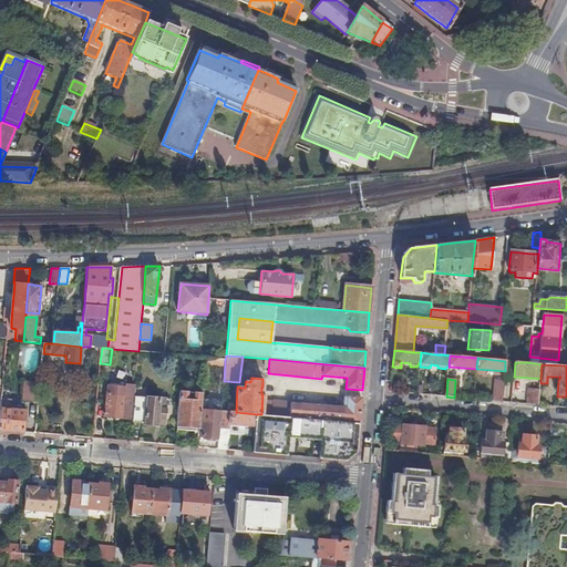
[(22,400),(39,402),(40,383),(23,381),(22,400)]
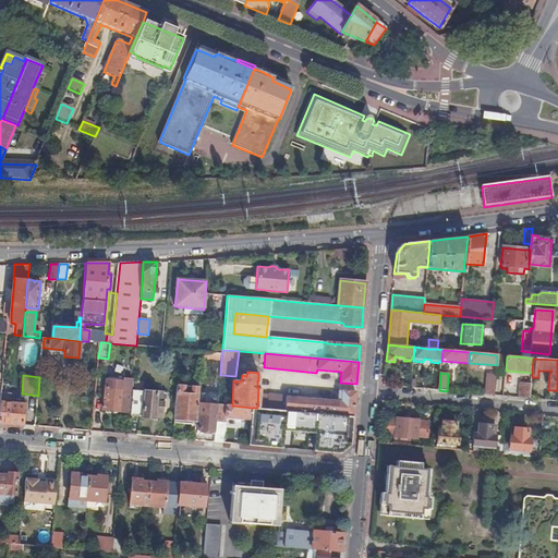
[(130,412),(132,390),(133,379),(108,377),(106,378),(104,409),(130,412)]
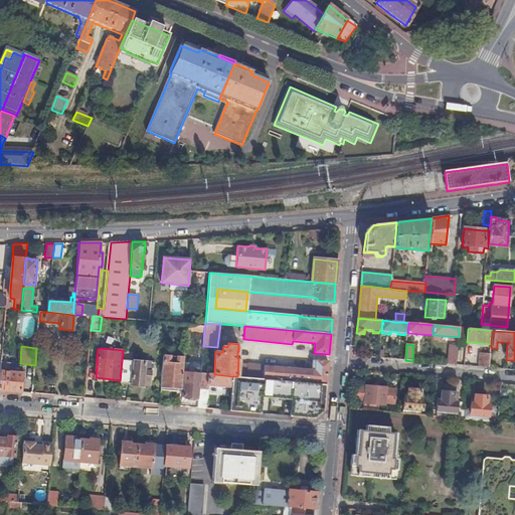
[(479,367),(489,368),(490,354),(481,353),(480,354),(479,367)]
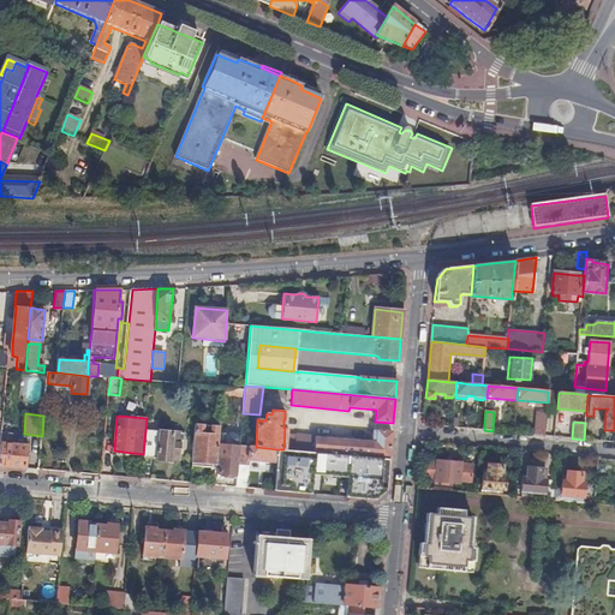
[(143,454),(143,457),(171,460),(172,454),(179,454),(181,434),(145,430),(143,454)]
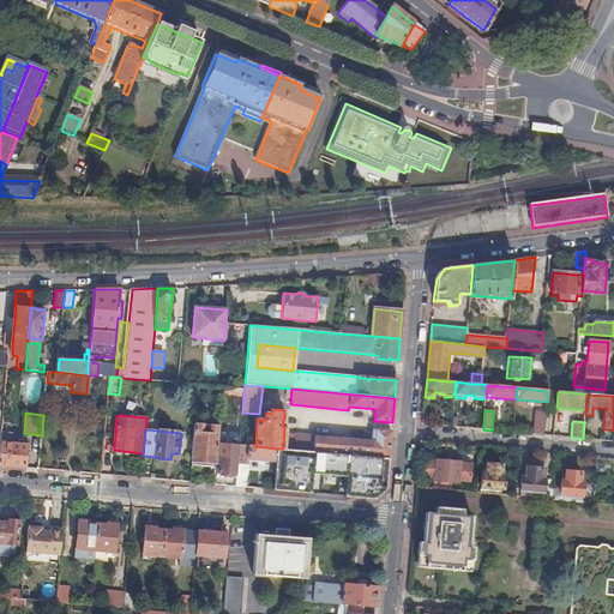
[(194,432),(192,461),(217,463),(220,434),(220,432),(203,431),(203,433),(194,432)]
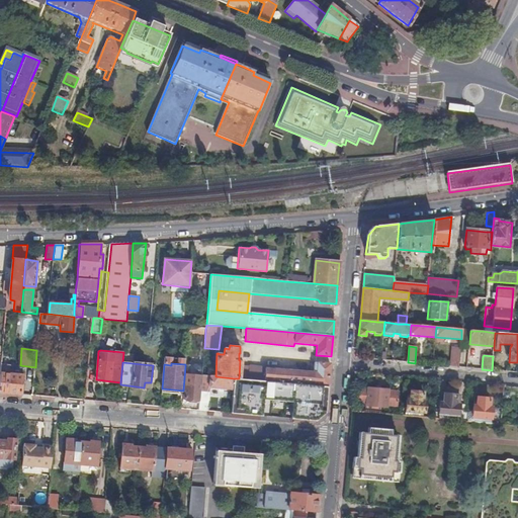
[(244,379),(328,386),(330,364),(318,363),(315,363),(314,372),(275,368),(275,369),(266,368),(266,367),(245,366),(244,379)]
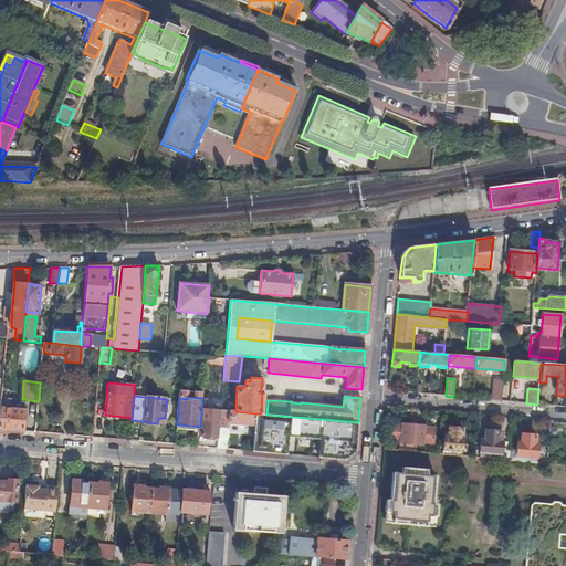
[(1,408),(0,418),(0,428),(23,430),(24,410),(1,408)]
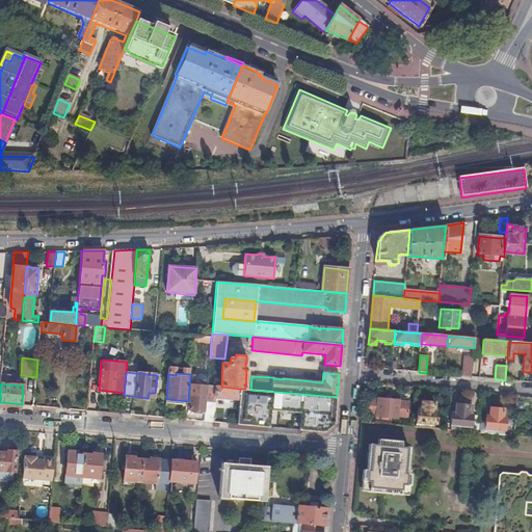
[(196,411),(206,413),(206,402),(208,388),(191,386),(189,410),(192,410),(192,414),(196,415),(196,411)]
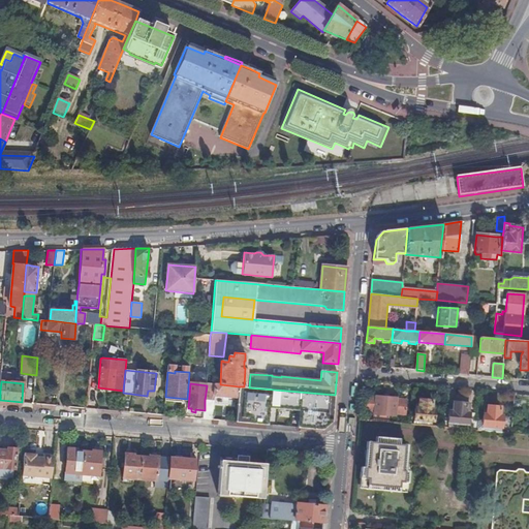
[(214,396),(239,398),(239,386),(220,384),(215,384),(214,396)]
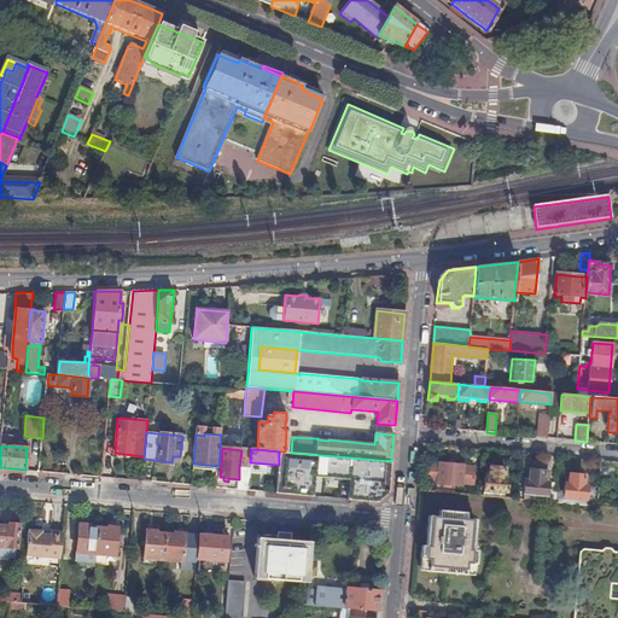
[(279,465),(277,493),(314,496),(315,476),(350,479),(349,500),(378,502),(389,493),(390,477),(391,461),(291,453),(285,452),(279,452),(279,465)]
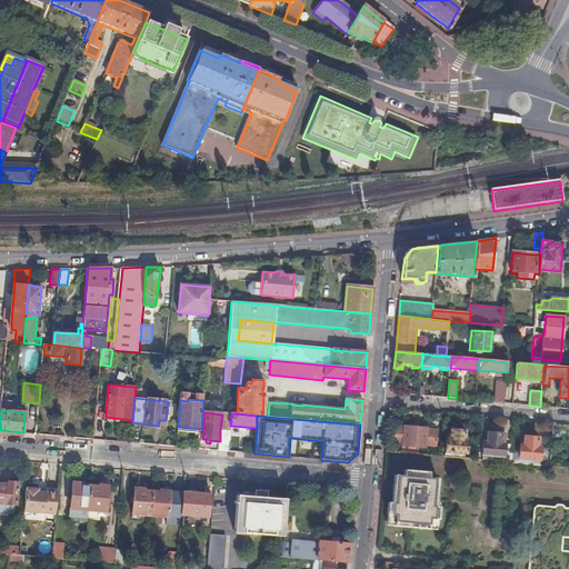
[(402,443),(401,452),(426,455),(426,447),(425,447),(425,445),(436,446),(437,431),(426,430),(426,429),(403,427),(403,428),(393,427),(392,442),(402,443)]
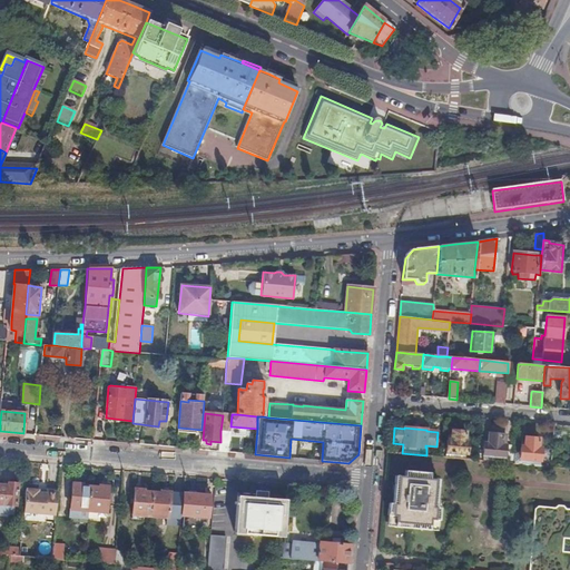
[(220,442),(219,451),(228,452),(229,432),(220,431),(220,442)]
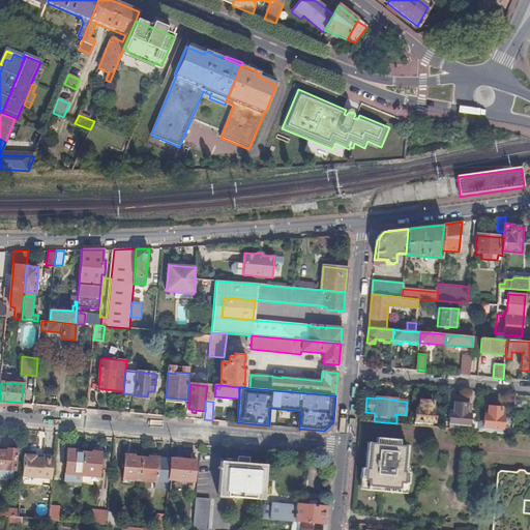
[(419,420),(418,425),(430,427),(430,421),(435,422),(436,411),(432,411),(433,402),(420,401),(419,410),(416,409),(415,420),(419,420)]
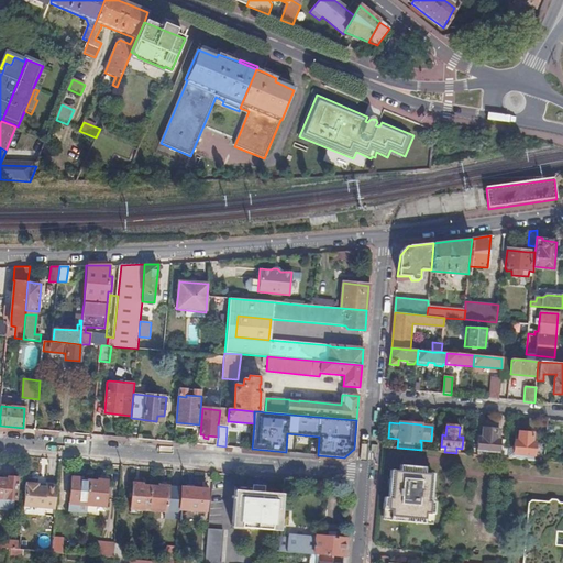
[(481,450),(481,455),(494,456),(495,451),(498,451),(498,456),(507,457),(508,446),(509,440),(499,439),(500,431),(479,429),(477,450),(481,450)]
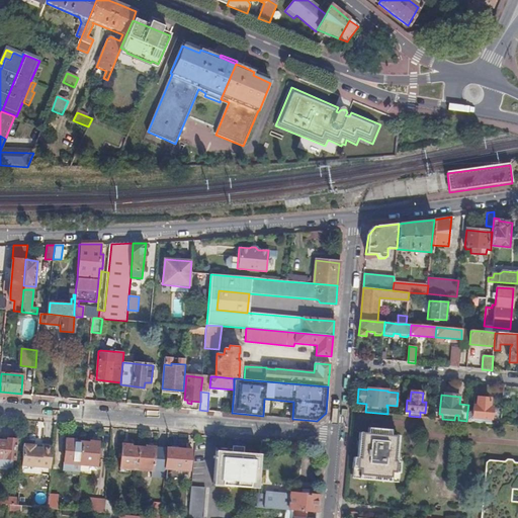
[(473,412),(467,411),(466,421),(501,424),(502,409),(489,408),(490,399),(478,398),(478,404),(478,407),(473,407),(473,412)]
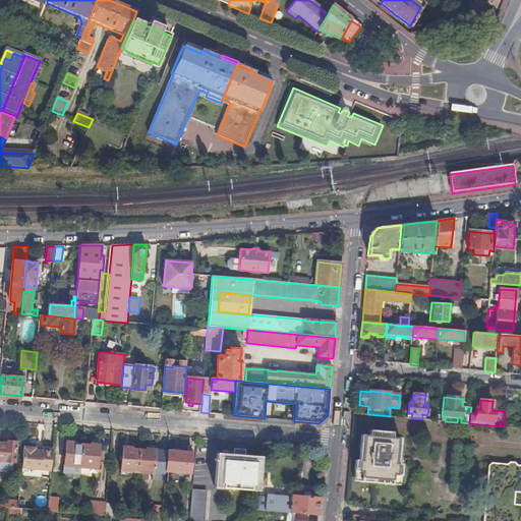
[(361,478),(393,481),(393,475),(397,476),(398,465),(396,465),(398,439),(370,437),(369,445),(363,445),(362,448),(362,452),(360,452),(358,471),(362,472),(361,478)]
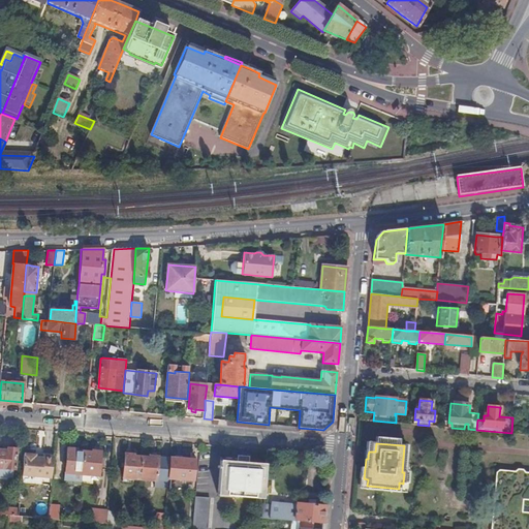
[(7,452),(0,450),(0,476),(13,478),(14,470),(16,470),(18,449),(7,448),(7,452)]
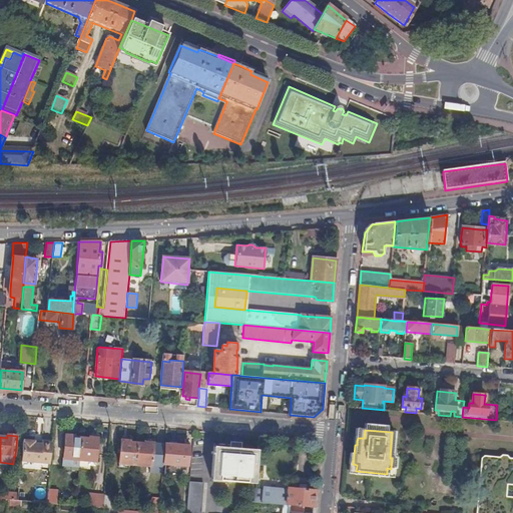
[(80,460),(82,438),(74,437),(74,436),(66,435),(64,459),(80,460)]
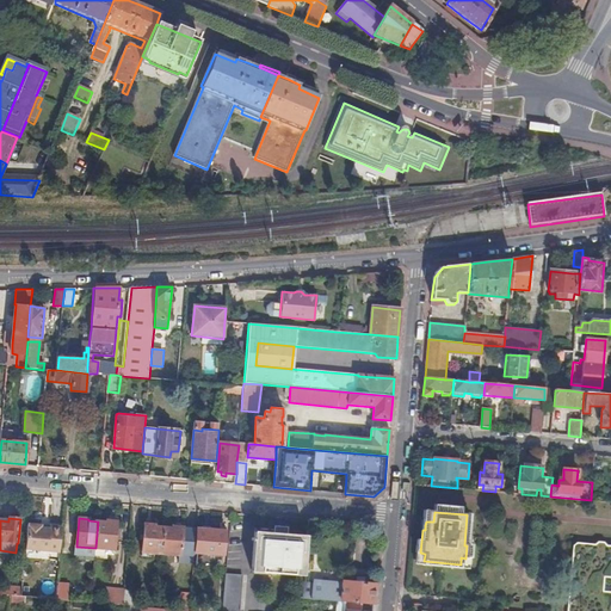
[(106,522),(98,522),(96,548),(115,549),(117,522),(106,520),(106,522)]
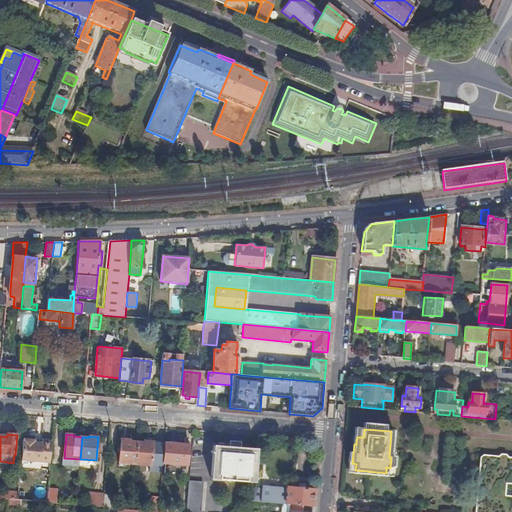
[(267,450),(268,437),(259,436),(258,449),(267,450)]
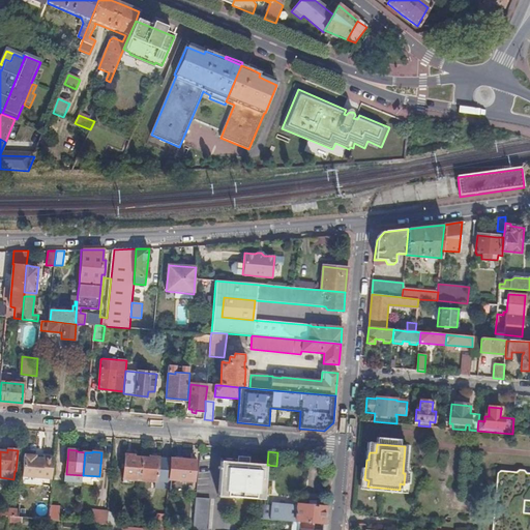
[(53,479),(55,458),(43,457),(24,454),(22,476),(53,479)]
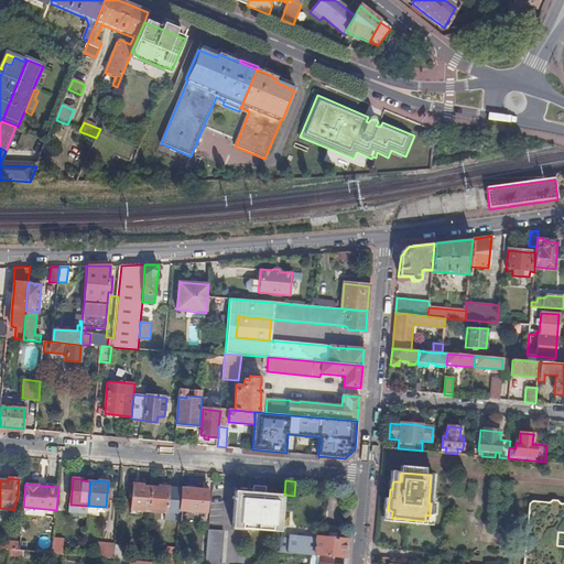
[(149,511),(151,487),(142,487),(142,485),(133,484),(131,510),(149,511)]
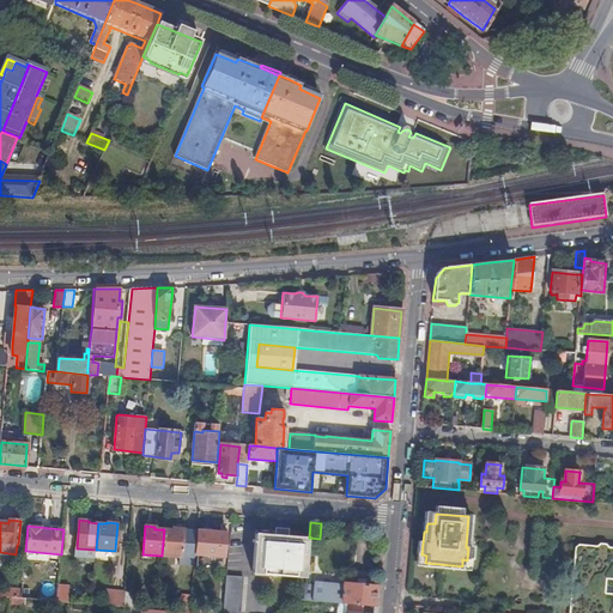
[(195,557),(198,530),(174,528),(174,530),(164,529),(162,556),(194,559),(195,557)]
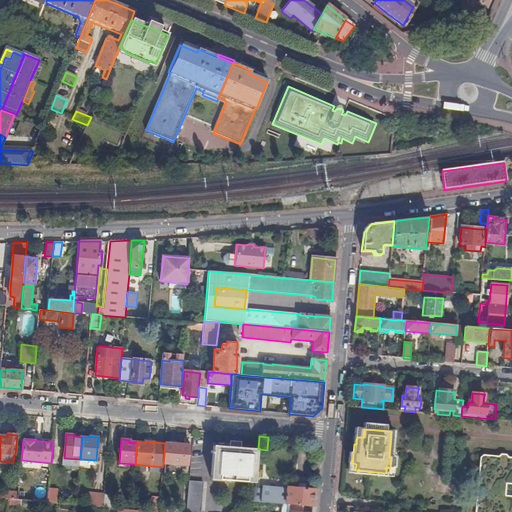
[(189,445),(165,443),(163,465),(165,466),(164,474),(182,475),(183,469),(184,465),(186,465),(188,466),(189,445)]
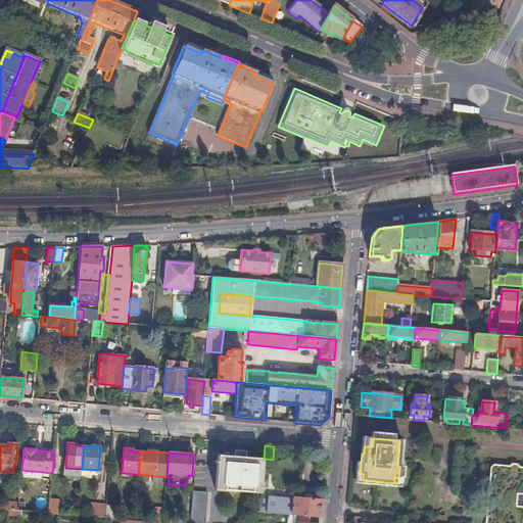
[(263,463),(263,459),(245,458),(246,454),(236,453),(236,457),(219,456),(218,461),(217,461),(217,463),(218,463),(217,486),(231,486),(231,490),(249,492),(249,488),(260,489),(262,473),(263,463)]
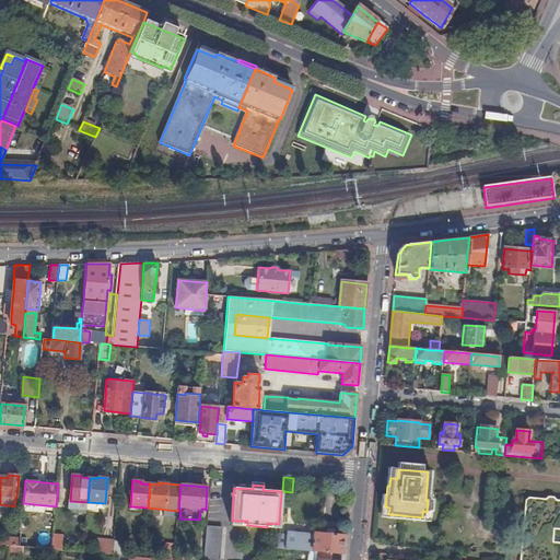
[(290,497),(281,496),(280,506),(289,508),(290,497)]
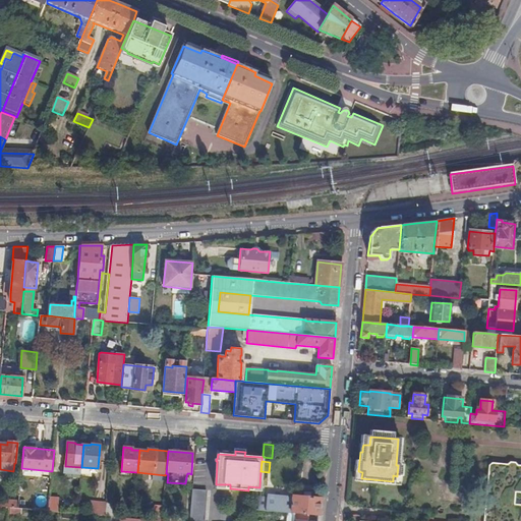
[(520,520),(520,465),(518,465),(516,462),(511,462),(508,464),(493,463),(488,466),(482,520),(520,520)]
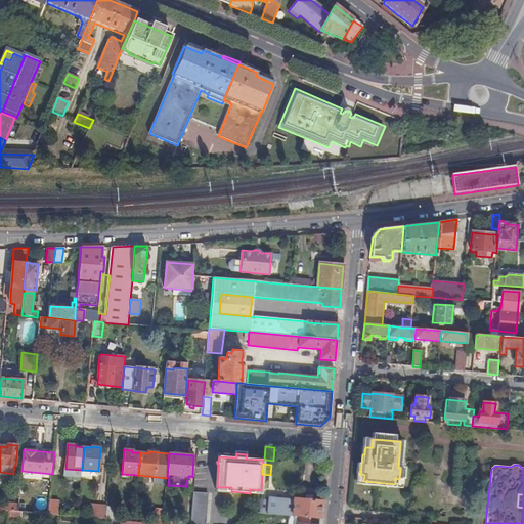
[(206,523),(208,493),(193,492),(190,523),(206,523)]
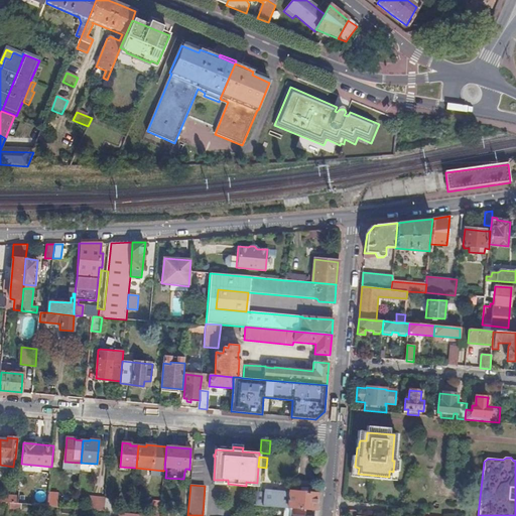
[(315,511),(317,494),(307,493),(307,489),(300,488),(300,492),(290,491),(289,495),(265,492),(264,493),(257,493),(256,505),(259,505),(291,508),(305,510),(315,511)]
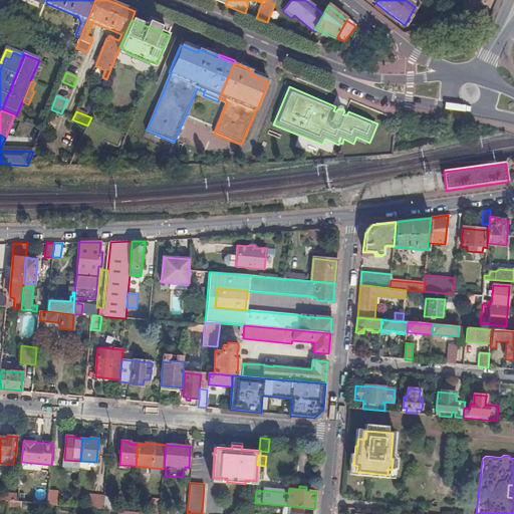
[(50,504),(59,505),(59,501),(56,501),(57,492),(49,491),(48,503),(50,504)]
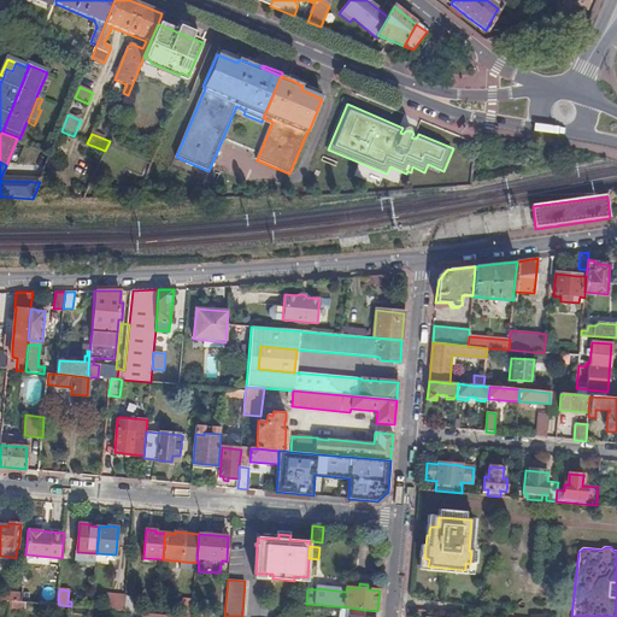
[(127,595),(127,594),(116,593),(115,610),(125,611),(127,595)]
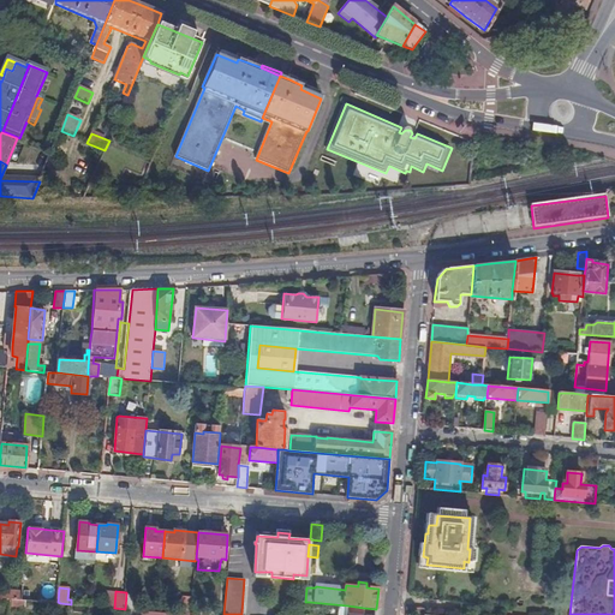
[(136,593),(126,593),(125,609),(127,609),(135,609),(136,593)]
